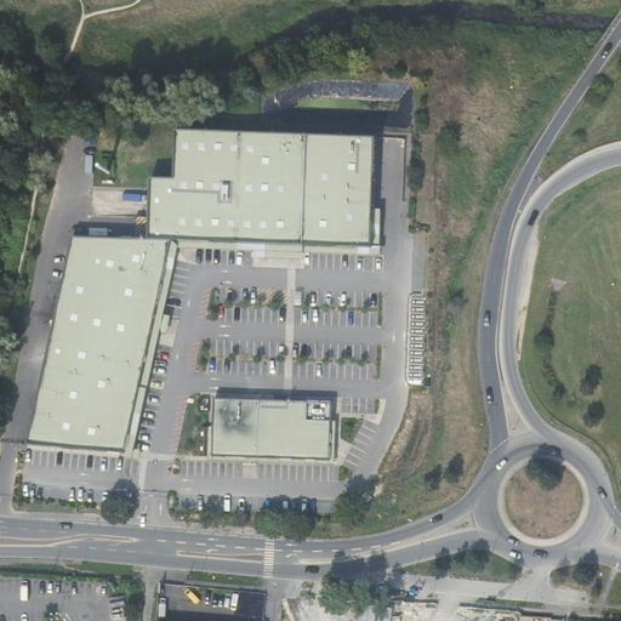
[(374,210),(376,137),(177,131),(175,178),(152,178),(149,240),(174,241),(292,245),(372,248),(374,210)]
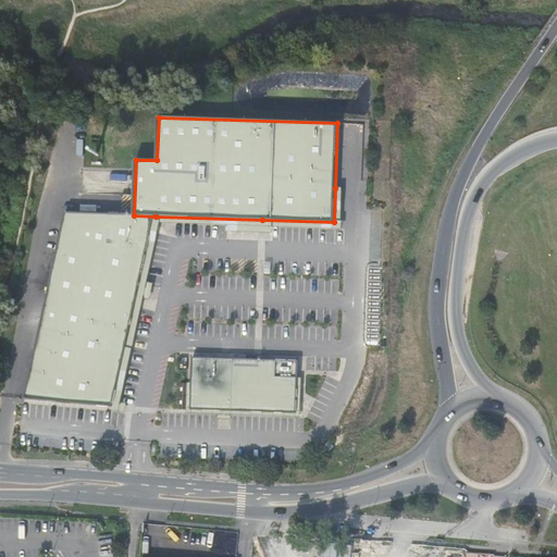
[(334,222),(262,220),(156,217),(113,407),(112,407),(112,410),(125,413),(127,405),(122,403),(141,309),(144,298),(150,300),(153,284),(148,283),(159,234),(161,223),(227,225),(226,232),(261,233),(273,234),(273,227),(342,230),(343,222),(342,222),(343,188),(335,188),(334,222)]
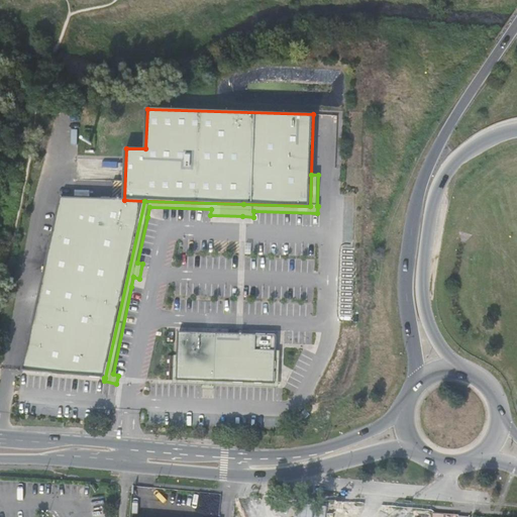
[(124,200),(61,197),(23,371),(104,378),(105,378),(144,201),(124,200)]
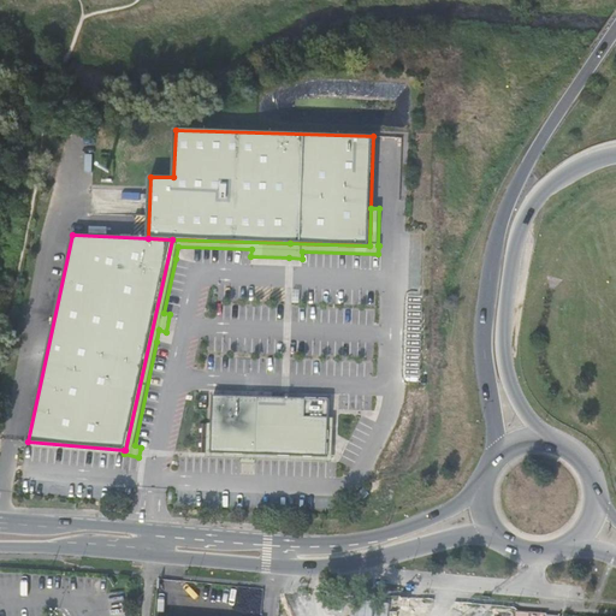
[(330,418),(331,400),(213,396),(213,414),(211,454),(329,457),(330,418)]
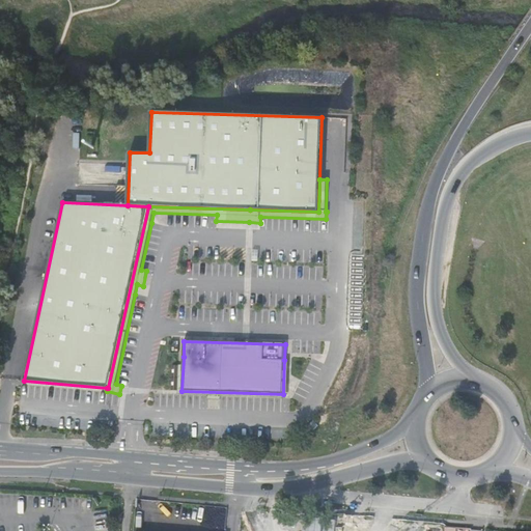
[(182,391),(184,357),(179,357),(178,394),(208,395),(207,400),(221,400),(221,396),(284,398),(287,398),(288,360),(284,360),(283,394),(182,391)]
